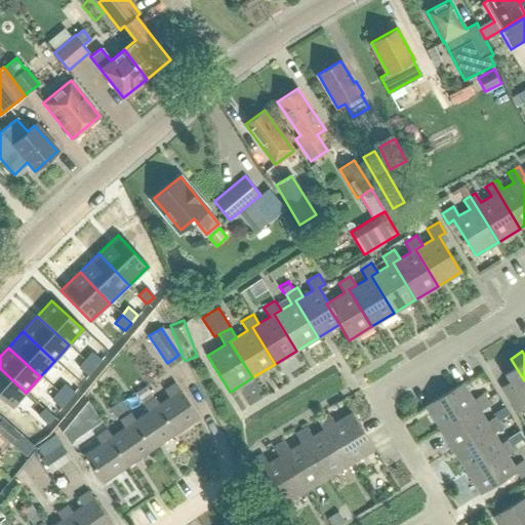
[(91,352),(85,360),(94,368),(101,360),(91,352)]
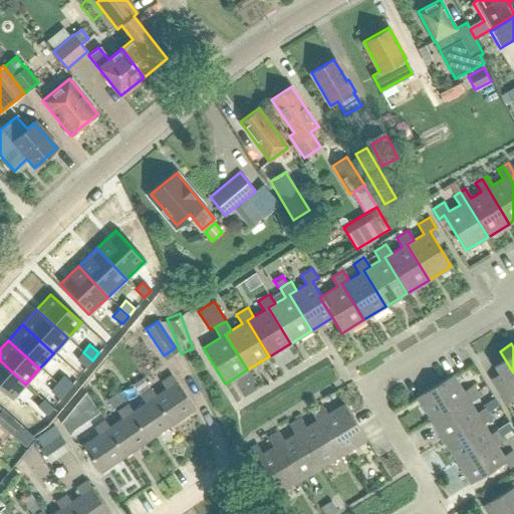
[(513,372),(500,351),(490,357),(502,376),(493,381),(507,405),(513,400),(513,372)]
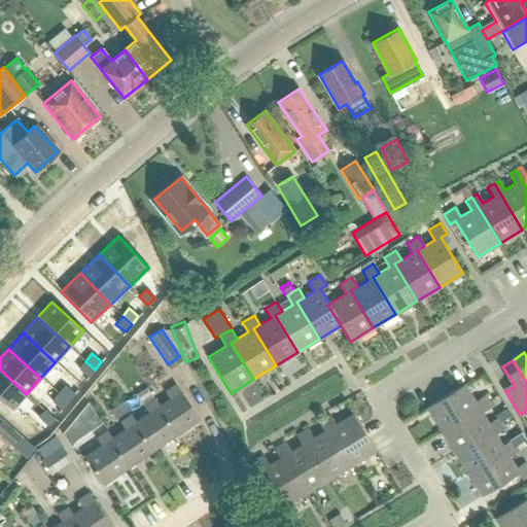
[(88,377),(95,370),(85,361),(78,370),(88,377)]
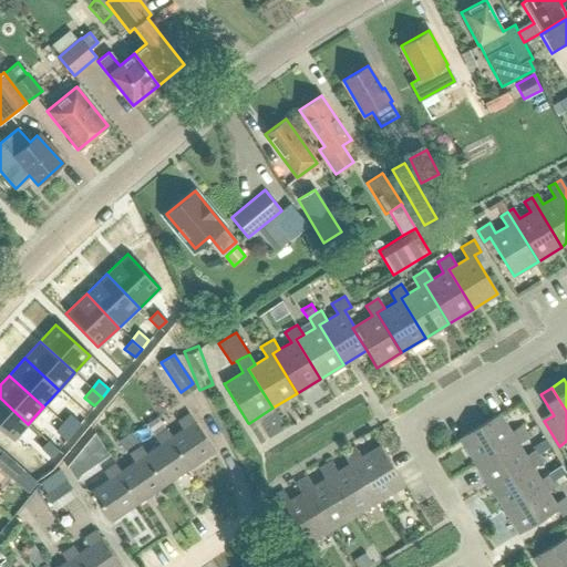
[(0,398),(0,429),(13,441),(28,424),(0,398)]
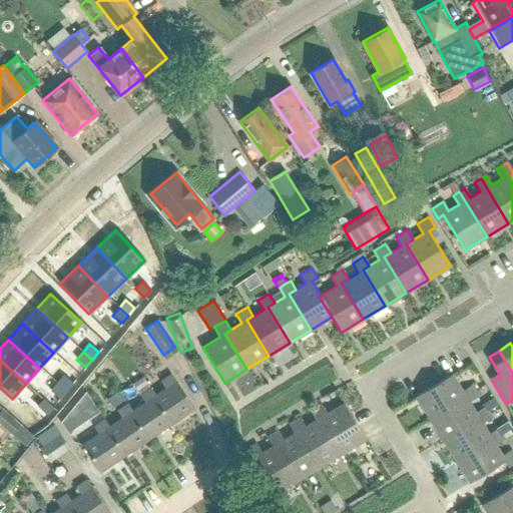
[(151,387),(150,388),(142,377),(140,379),(171,424),(195,408),(171,374),(161,381),(165,388),(155,394),(151,387)]
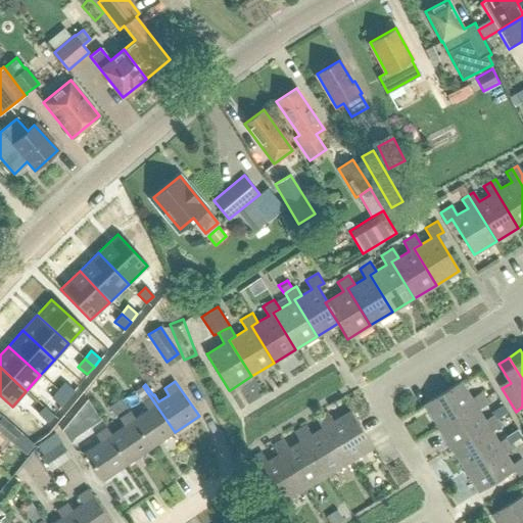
[(480,392),(480,393),(471,398),(461,381),(424,403),(437,426),(483,398),(491,394),(487,387),(480,392)]
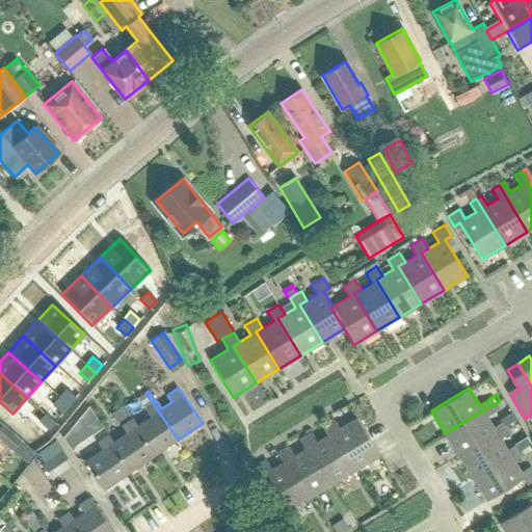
[(58,397),(69,405),(75,397),(65,390),(58,397)]
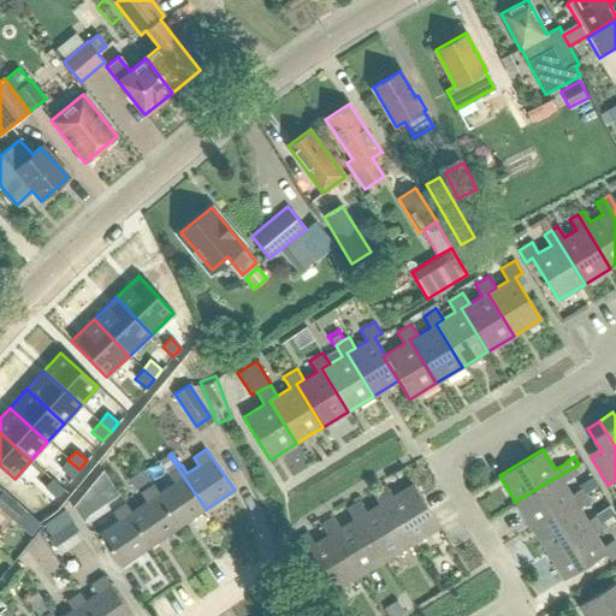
[(153,484),(149,486),(178,528),(206,509),(169,455),(160,461),(175,483),(159,492),(153,484)]
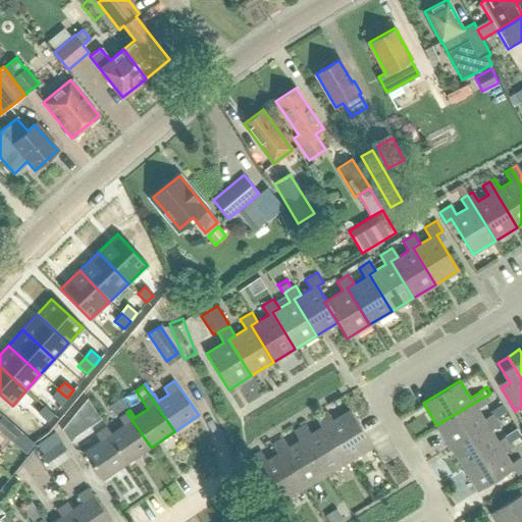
[(57,389),(51,398),(60,406),(67,398),(57,389)]
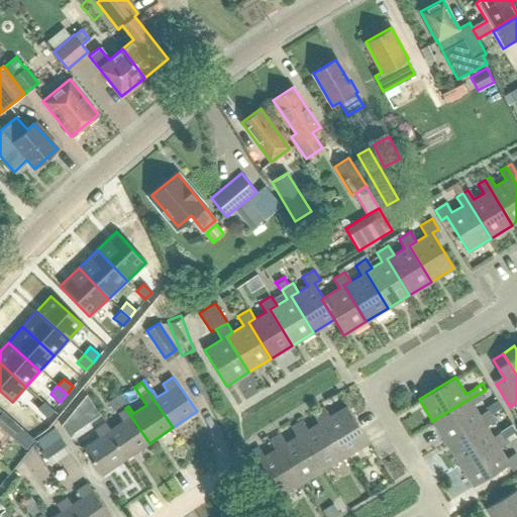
[(113,410),(125,402),(120,394),(107,402),(113,410)]
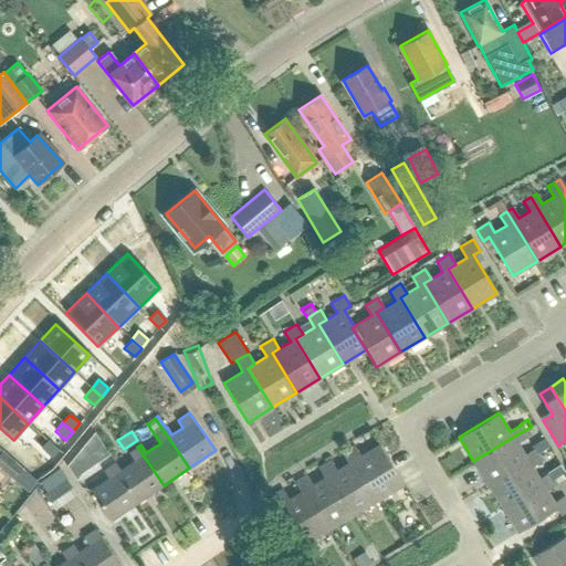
[(527,439),(523,431),(473,461),(489,484),(537,454),(551,447),(547,441),(535,450),(525,456),(519,444),(527,439)]
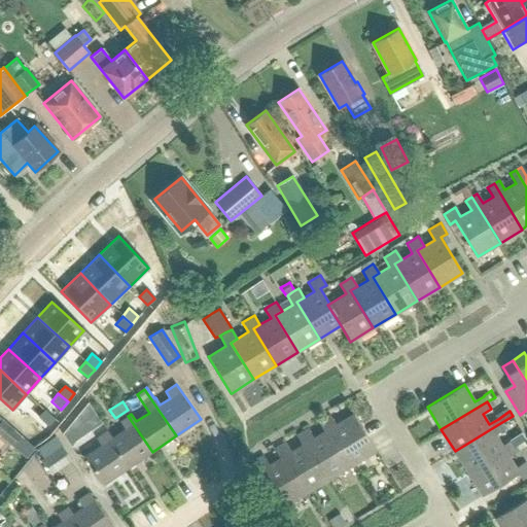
[(44,410),(38,418),(46,426),(54,418),(44,410)]
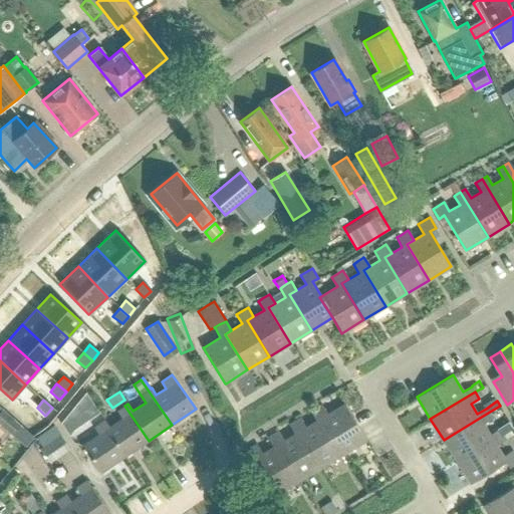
[(322,405),(316,408),(344,454),(366,441),(344,404),(327,414),(322,405)]
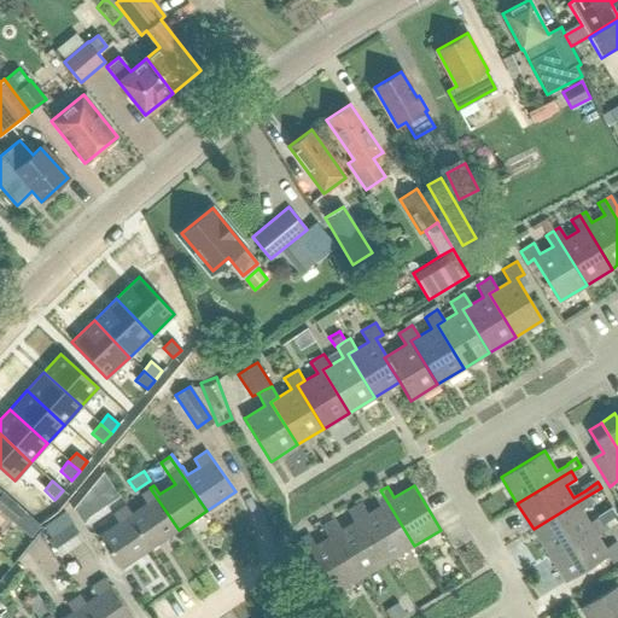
[(126,505),(122,507),(150,549),(179,530),(150,488),(141,494),(147,502),(132,513),(126,505)]
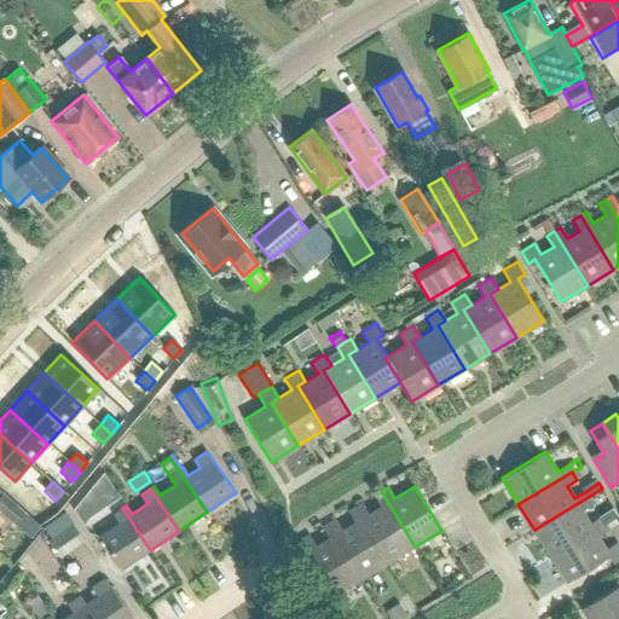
[(362,504),(356,508),(388,562),(415,547),(381,491),(374,496),(381,507),(368,515),(362,504)]
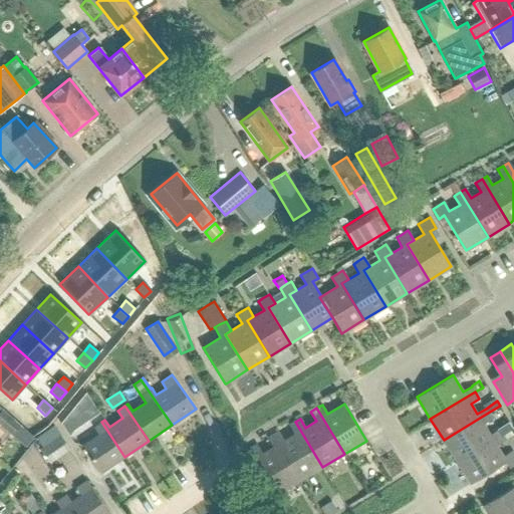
[(0,412),(0,424),(11,434),(20,424),(3,409),(0,412)]
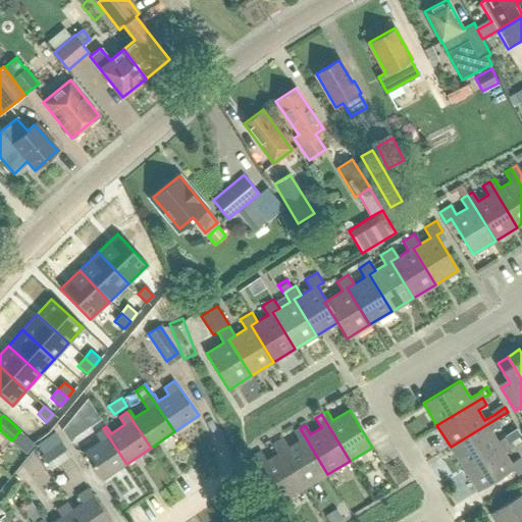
[(451,447),(464,469),(509,441),(510,442),(520,435),(516,429),(507,436),(498,441),(491,431),(500,426),(496,419),(451,447)]
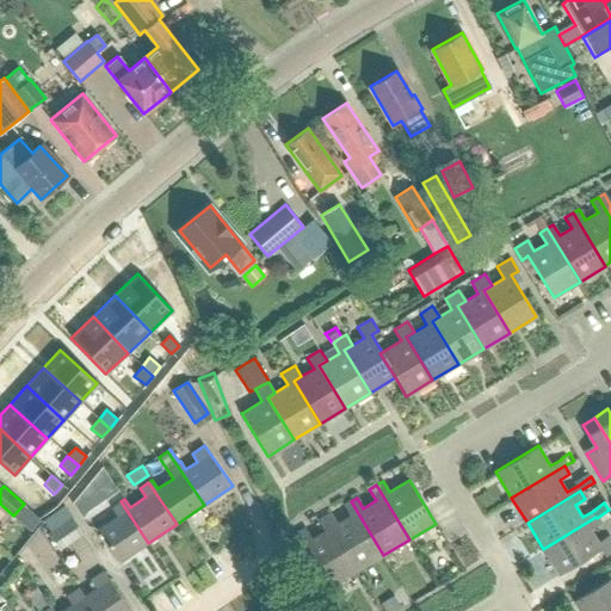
[(121,562),(148,543),(121,501),(112,507),(118,516),(98,530),(121,562)]
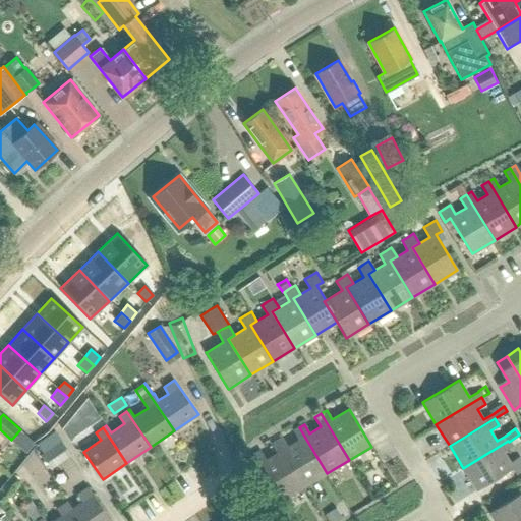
[(282,438),(277,441),(304,486),(327,473),(299,427),(293,430),(298,440),(288,447),(282,438)]
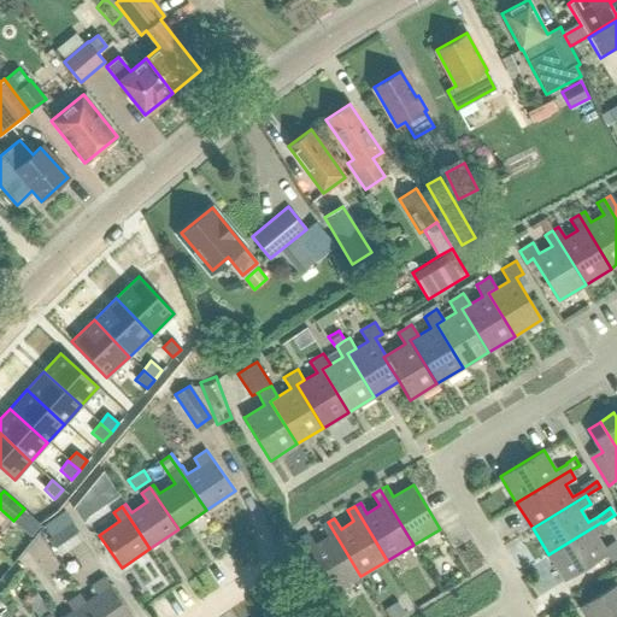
[(84,539),(72,521),(47,538),(59,556),(84,539)]
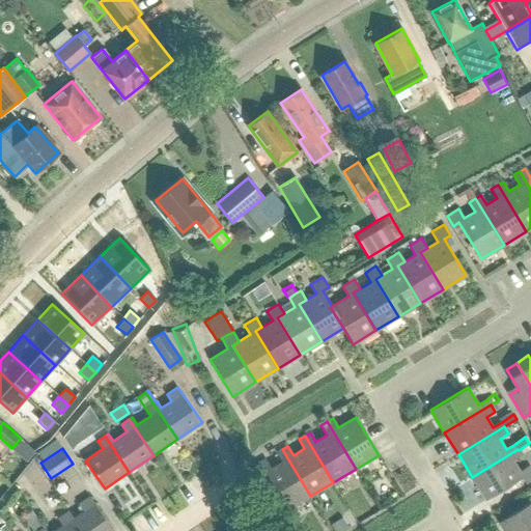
[(271,468),(266,459),(254,466),(260,476),(266,473),(287,509),(310,496),(282,449),(276,452),(282,462),(271,468)]
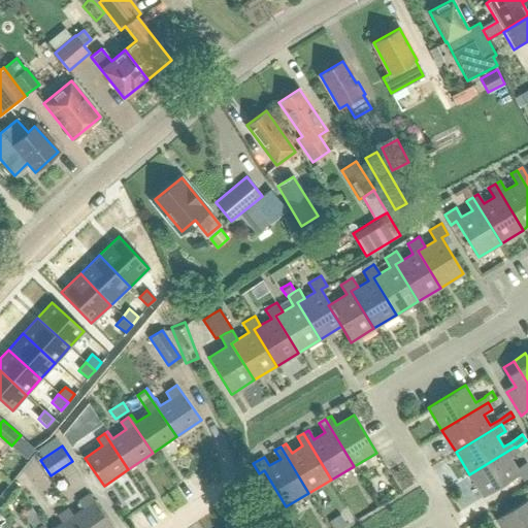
[(520,453),(516,448),(515,447),(469,474),(483,497),(519,475),(523,481),(527,477),(527,466),(526,463),(516,469),(509,459),(520,453)]
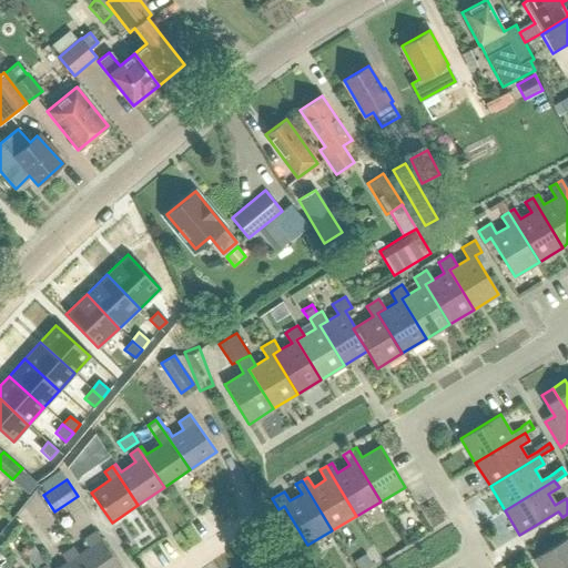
[(48,533),(56,544),(64,538),(57,526),(48,533)]
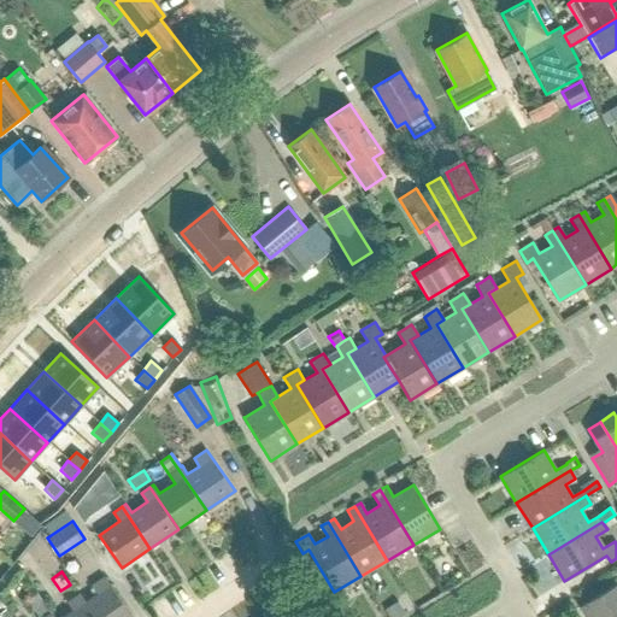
[(98,593),(86,600),(97,616),(131,616),(105,576),(92,585),(98,593)]
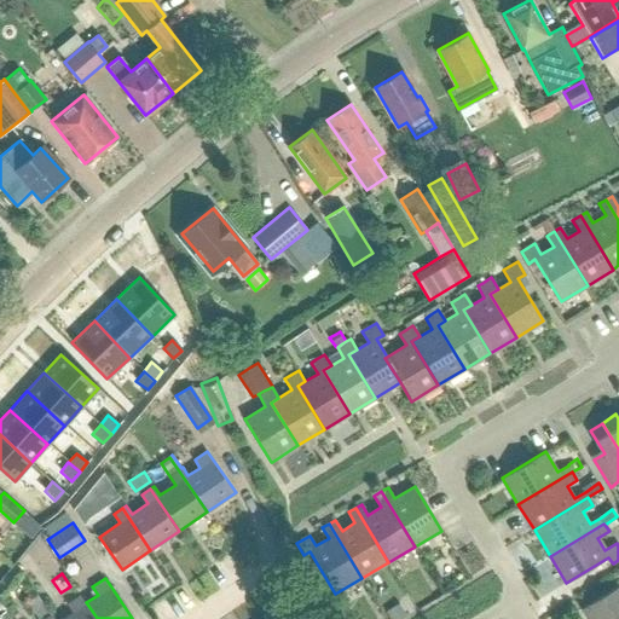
[(618,618),(618,590),(617,588),(582,608),(588,618),(618,618)]
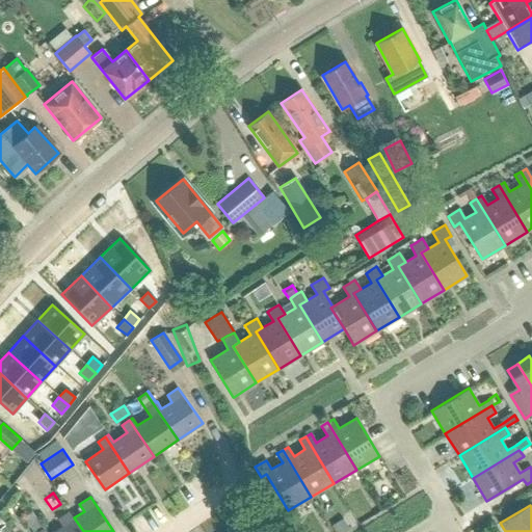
[(24,517),(33,530),(42,524),(32,511),(24,517)]
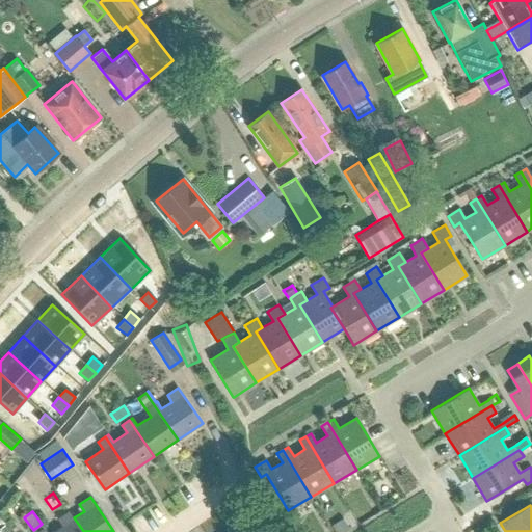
[(83,531),(74,517),(70,511),(58,519),(63,526),(53,531),(83,531)]
